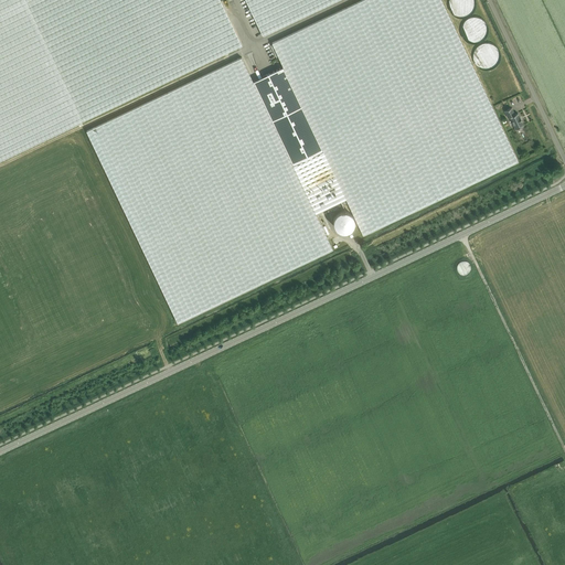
[(0,0),(0,160),(82,121),(23,0),(0,0)]
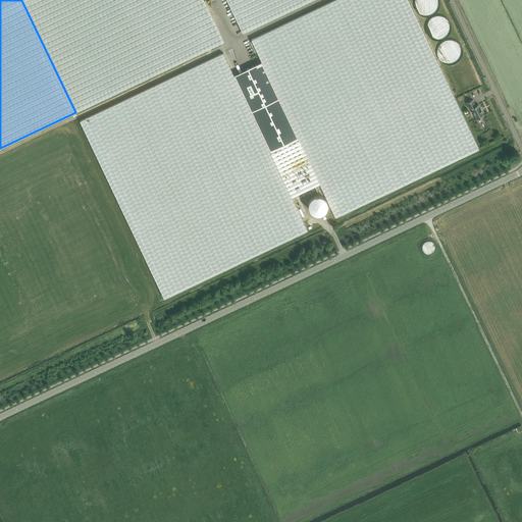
[(21,0),(75,112),(223,42),(203,0),(226,0),(243,33),(312,0),(21,0)]
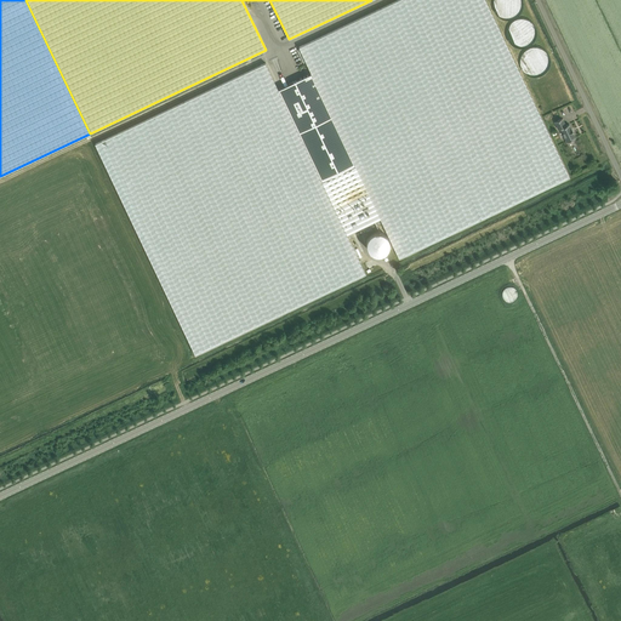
[(365,274),(347,234),(380,218),(399,258),(569,177),(484,0),(398,0),(298,47),(311,74),(278,90),(266,63),(95,144),(195,355),(365,274)]
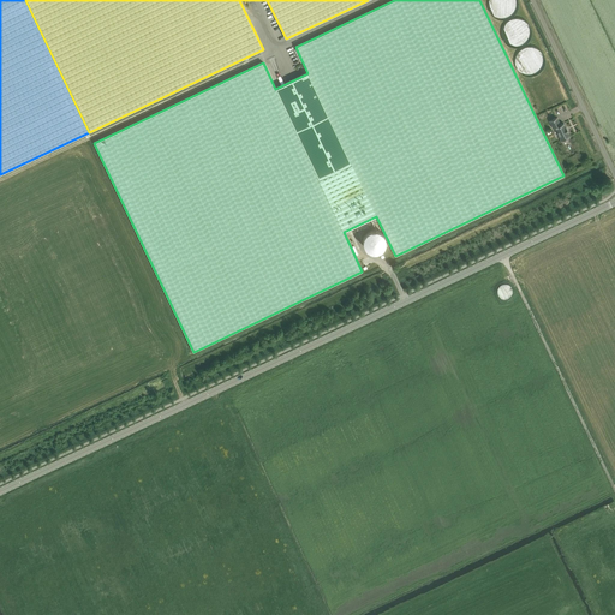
[(569,137),(567,132),(568,132),(566,127),(563,124),(560,125),(556,118),(549,121),(553,129),(555,127),(561,141),(563,139),(563,141),(568,139),(567,138),(569,137)]
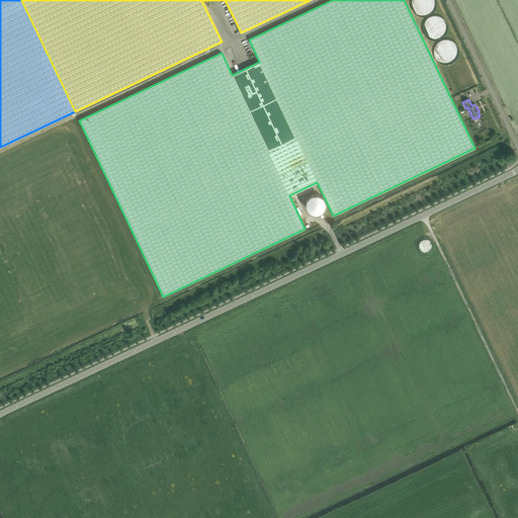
[(424,238),(417,244),(423,251),(430,246),(424,238)]
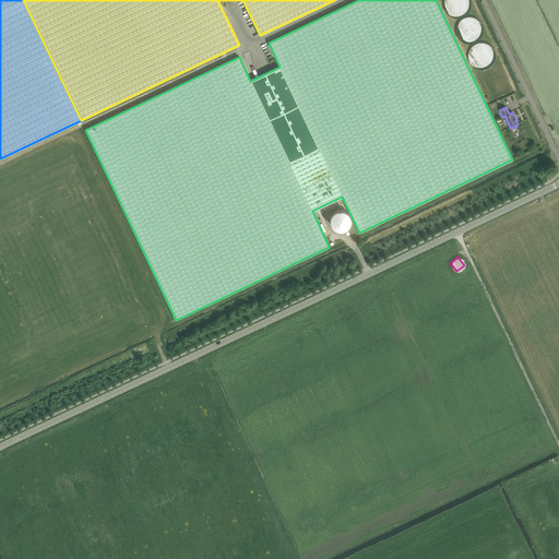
All buildings are outlined.
